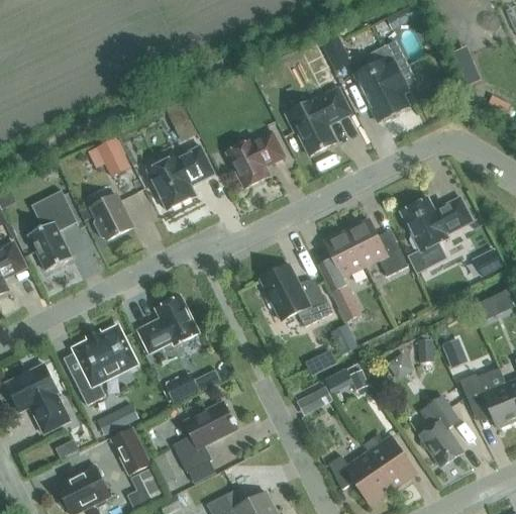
[(336,70),(350,62),(336,33),(321,40),(336,70)]
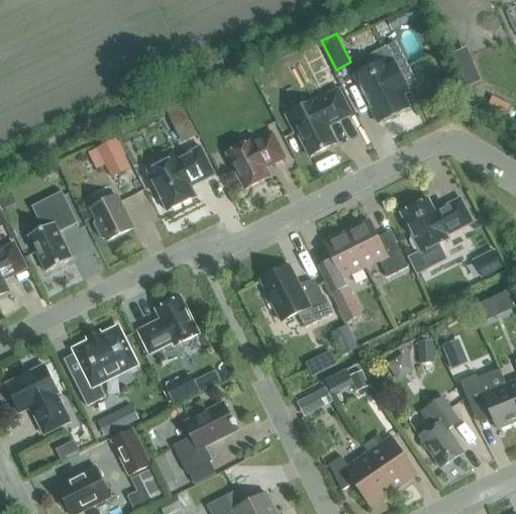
[(385,59),(354,74),(378,121),(382,119),(385,121),(391,118),(391,114),(396,112),(399,114),(405,111),(405,107),(409,105),(402,93),(408,90),(394,62),(395,61),(394,59),(400,56),(394,44),(382,52),(385,59)]
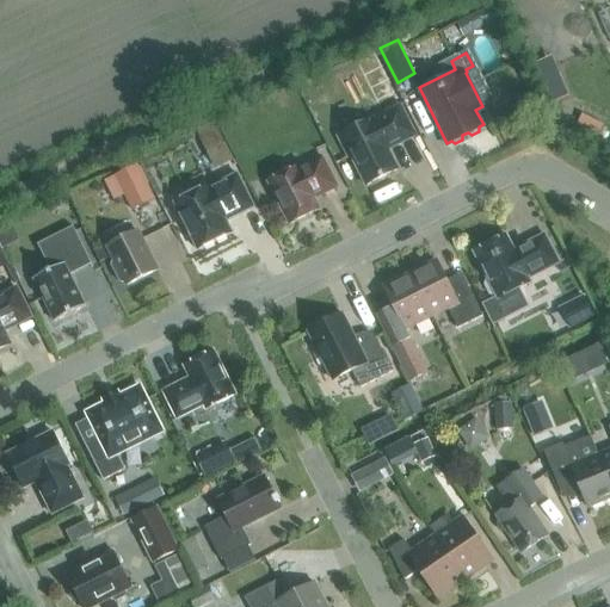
[(416,132),(400,103),(373,117),(371,116),(337,132),(349,155),(351,154),(365,183),(398,167),(388,147),(416,132)]
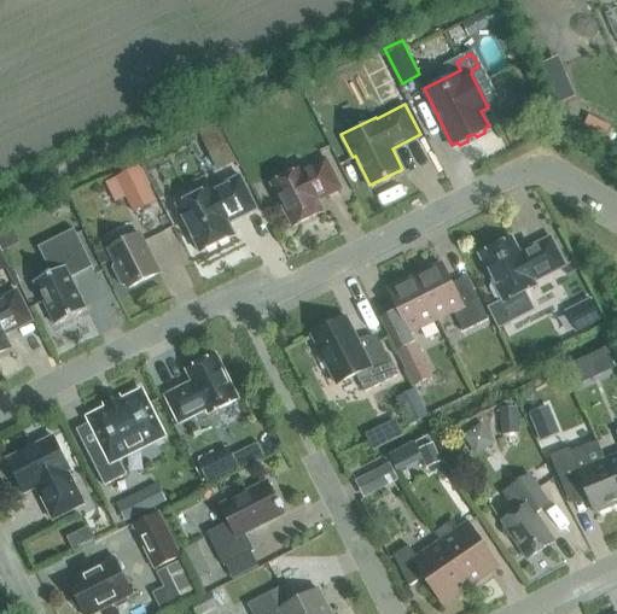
[(583,123),(606,133),(612,120),(589,111),(583,123)]
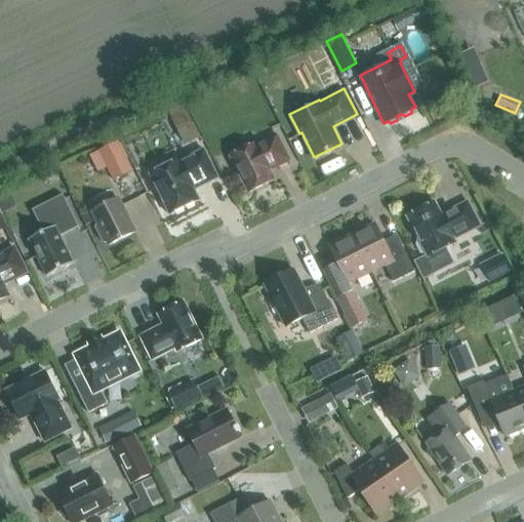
[(186,108),(174,114),(189,141),(200,135),(186,108)]
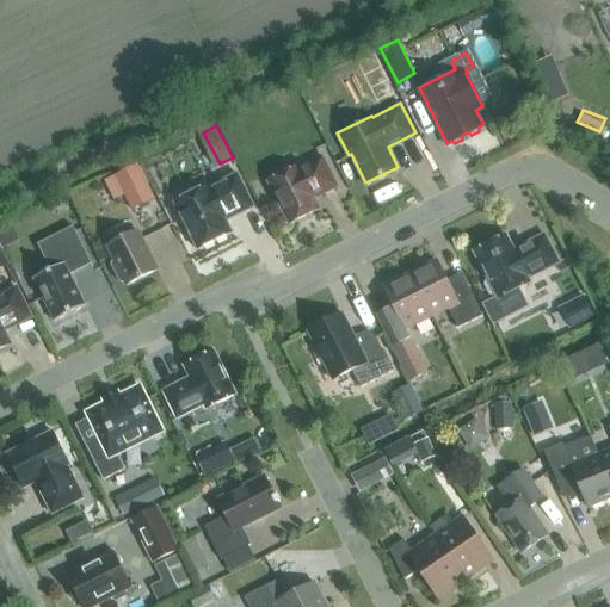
[(324,191),(337,184),(322,154),(299,166),(297,163),(267,179),(289,222),(319,206),(312,193),(319,190),(320,190),(321,191),(324,191)]
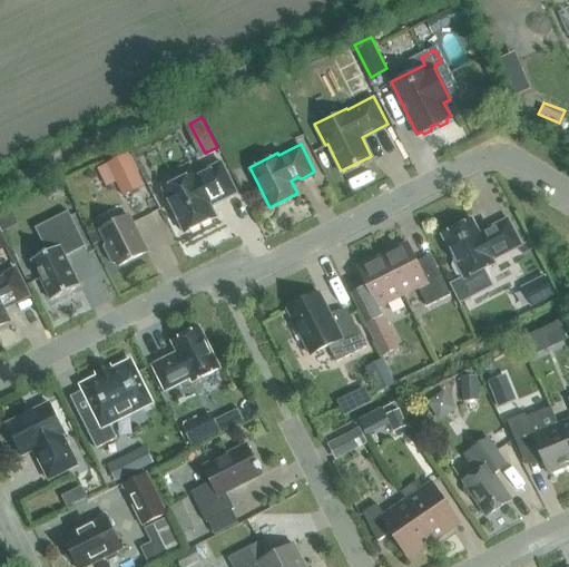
[(107,160),(124,194),(144,183),(127,150),(107,160)]
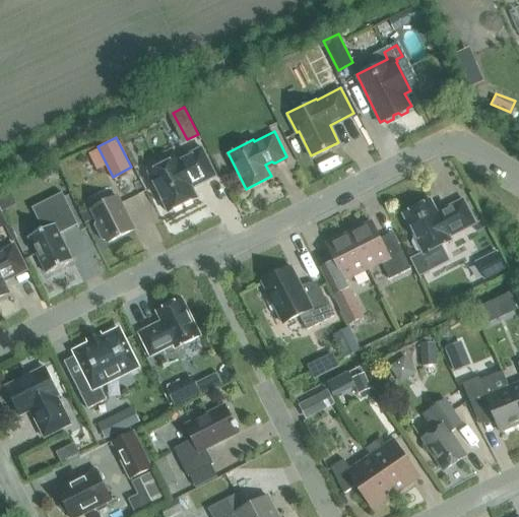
[(192,185),(215,174),(201,146),(178,157),(177,155),(148,171),(168,210),(197,196),(192,185)]
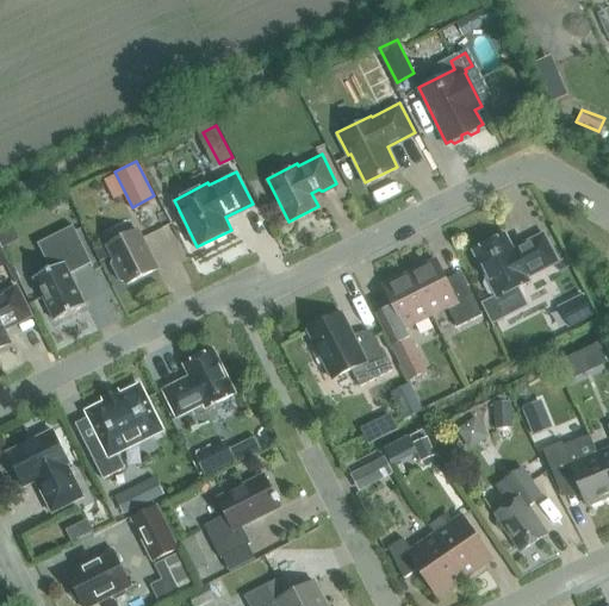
[(50,267),(49,267),(33,275),(54,318),(85,303),(69,272),(92,261),(73,223),(37,241),(50,267)]
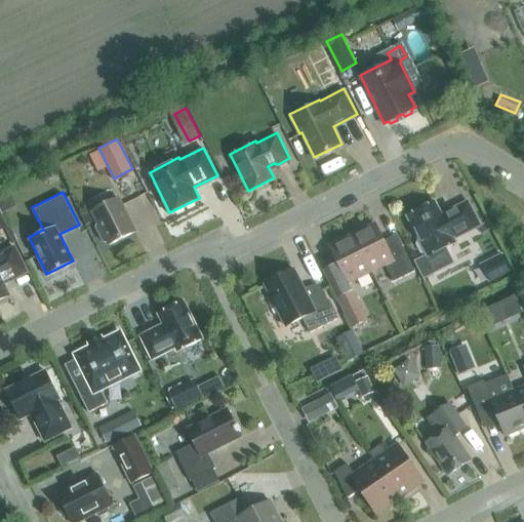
[(107,239),(109,243),(134,230),(118,196),(91,209),(98,222),(95,224),(95,225),(103,240),(105,240),(107,239)]
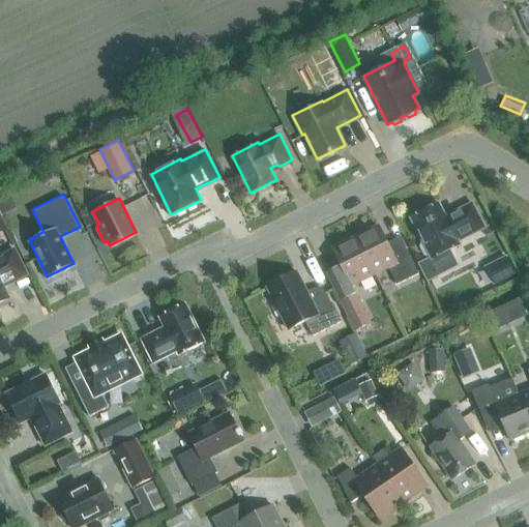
[(423,241),(421,242),(420,245),(424,253),(428,254),(430,253),(431,255),(432,258),(449,249),(460,243),(458,239),(485,226),(472,202),(445,215),(439,202),(410,216),(423,241)]
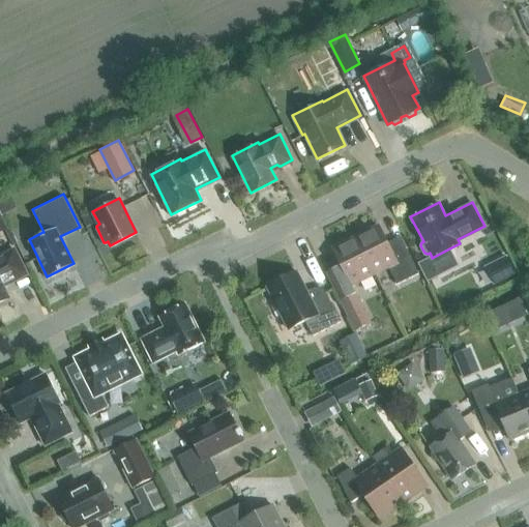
[(378,224),(355,235),(375,273),(388,266),(397,283),(418,272),(405,245),(392,252),(378,224)]
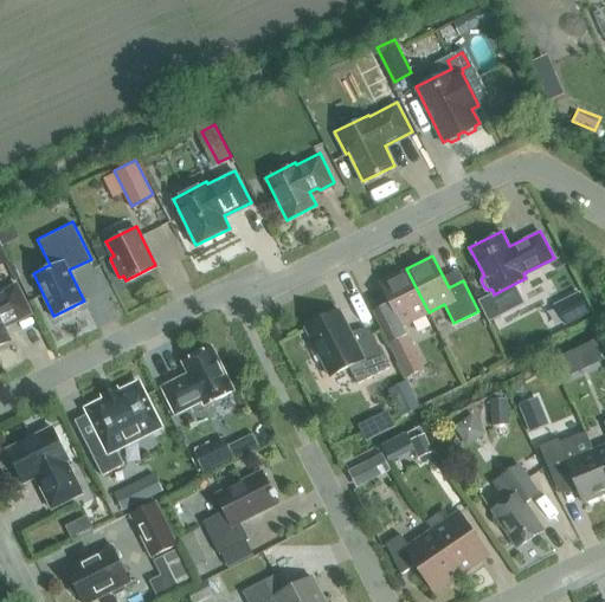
[(429,312),(406,269),(380,282),(390,303),(373,311),(387,341),(406,331),(403,324),(427,312),(429,312)]
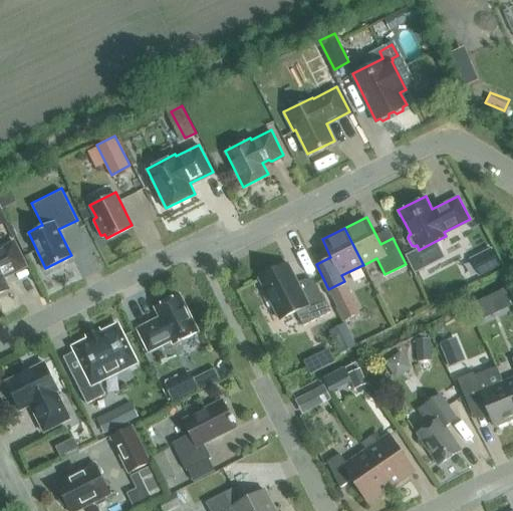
[(0,291),(8,287),(2,274),(7,271),(8,273),(26,264),(14,240),(0,247),(0,291)]
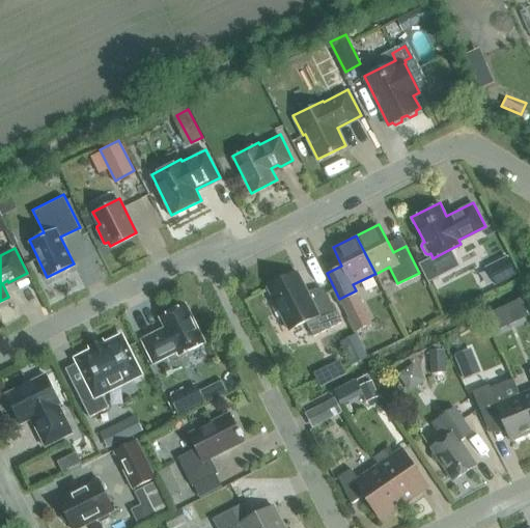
[(431,255),(418,262),(428,283),(429,283),(428,280),(438,276),(437,275),(458,265),(450,249),(433,258),(431,255)]
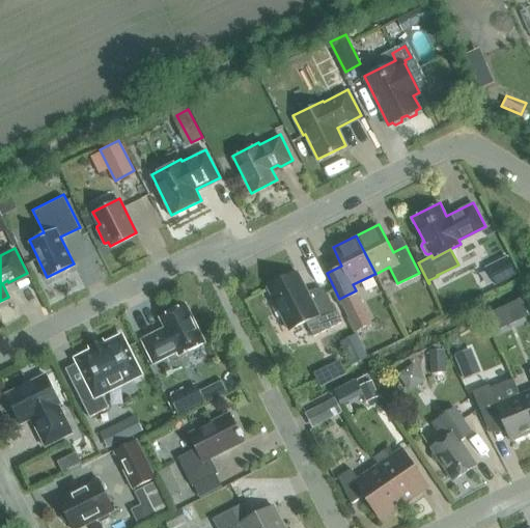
[(495,283),(518,272),(507,253),(485,265),(495,283)]
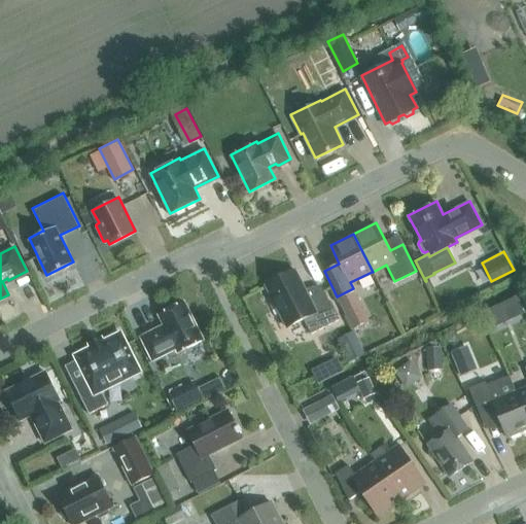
[(339,318),(323,289),(309,297),(294,269),(288,272),(287,270),(278,272),(271,278),(272,281),(266,284),(286,325),(303,317),(311,333),(339,318)]
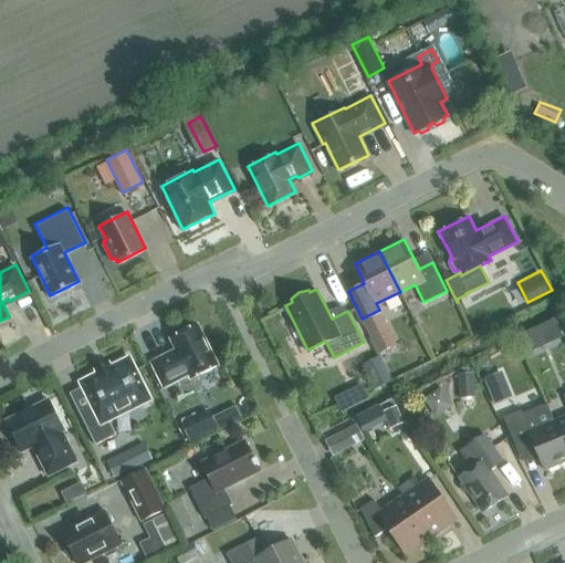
[(379,312),(364,320),(379,352),(395,343),(379,312)]
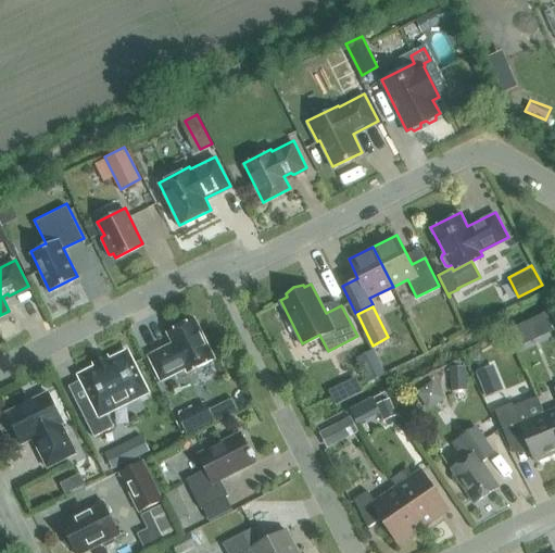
[(187,371),(214,357),(194,317),(166,330),(173,343),(165,348),(164,346),(148,353),(160,379),(185,367),(187,371)]
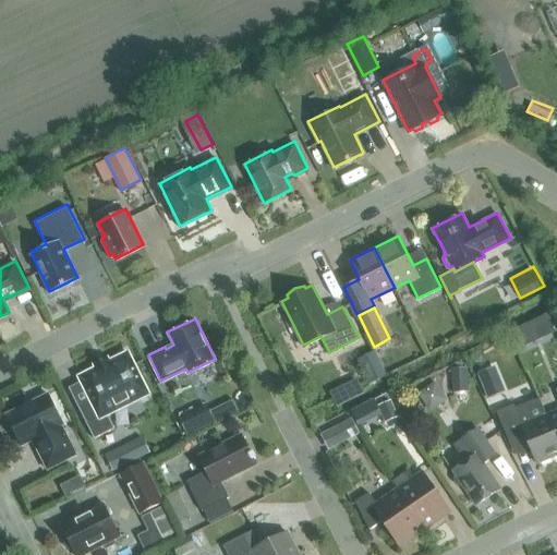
[(533,341),(525,324),(511,330),(520,348),(533,341)]
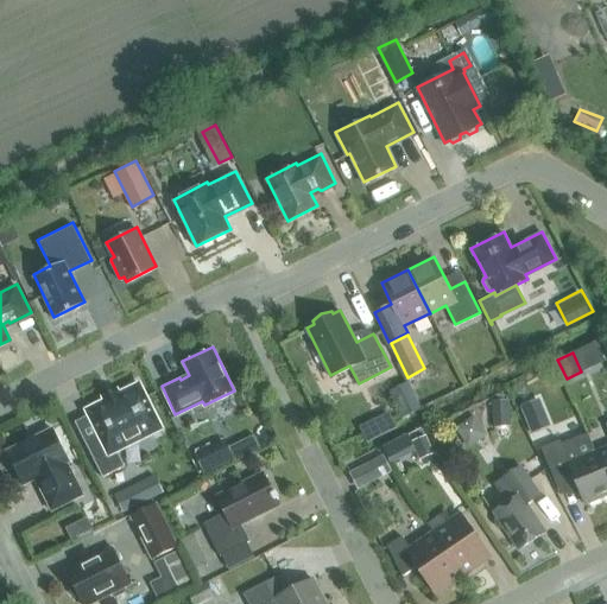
[(408,380),(387,389),(402,417),(421,406),(408,380)]
